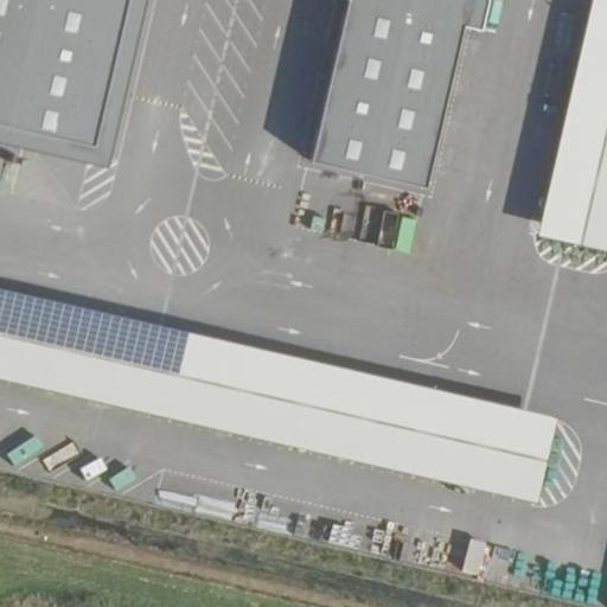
[(0,0),(0,127),(97,149),(131,0),(0,0)]
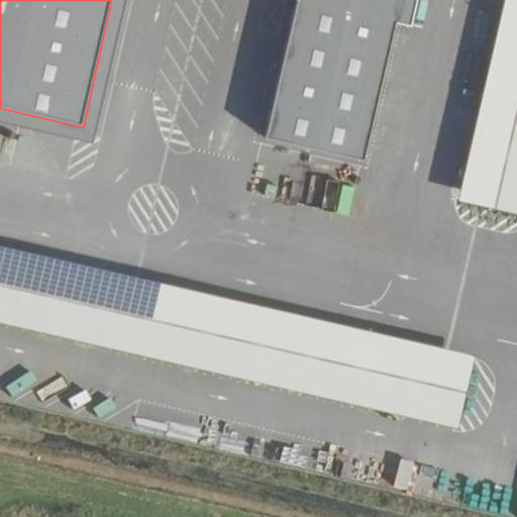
[(111,0),(83,127),(0,108),(0,120),(93,141),(124,0),(111,0)]
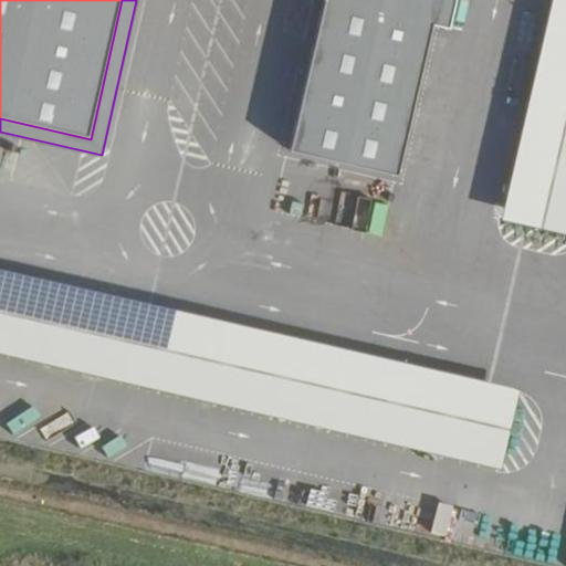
[(324,0),(290,147),(404,174),(437,25),(451,30),(458,0),(324,0)]
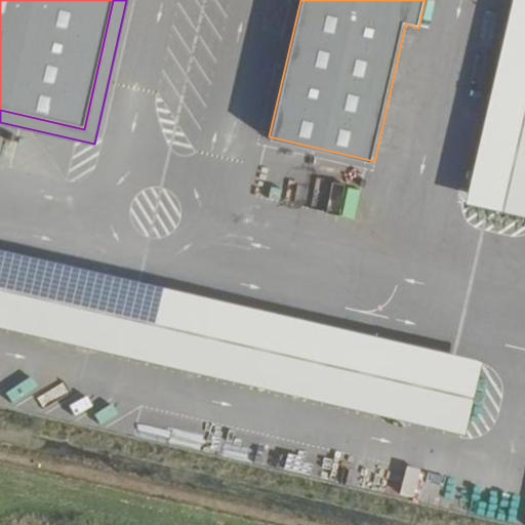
[(524,0),(512,0),(466,200),(524,213),(524,0)]
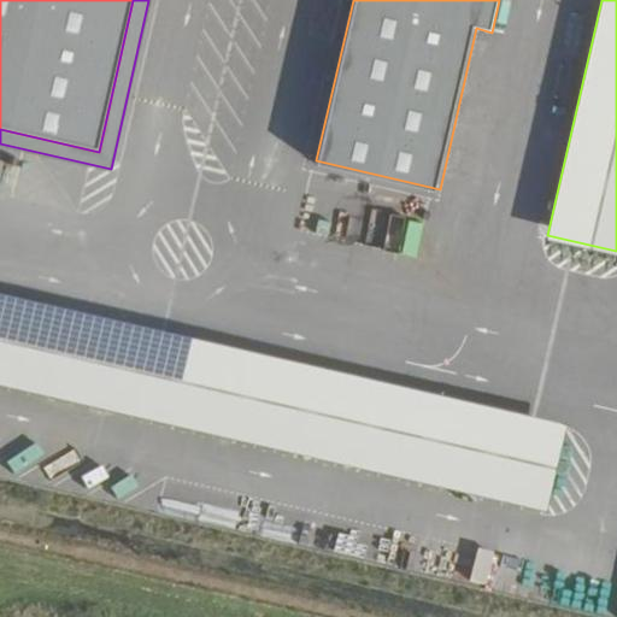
[(0,385),(551,509),(570,423),(0,294),(0,385)]
